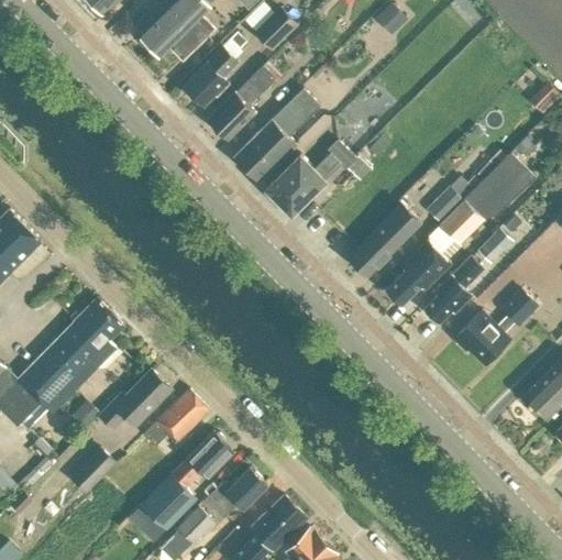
[(89,0),(94,3),(94,8),(98,11),(102,12),(105,14),(119,0),(89,0)]
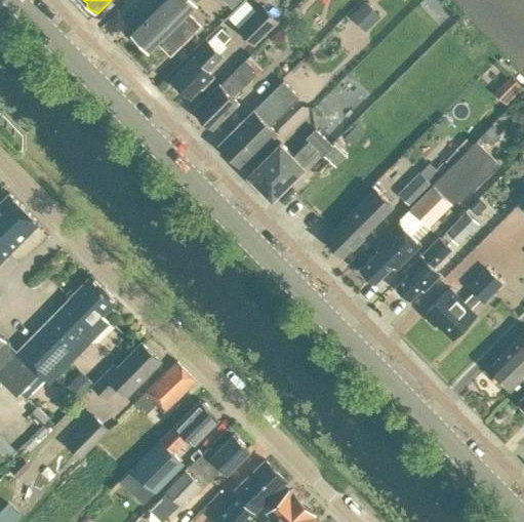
[(165,0),(131,34),(148,50),(156,42),(169,56),(200,26),(187,13),(196,4),(195,3),(198,0),(165,0)]
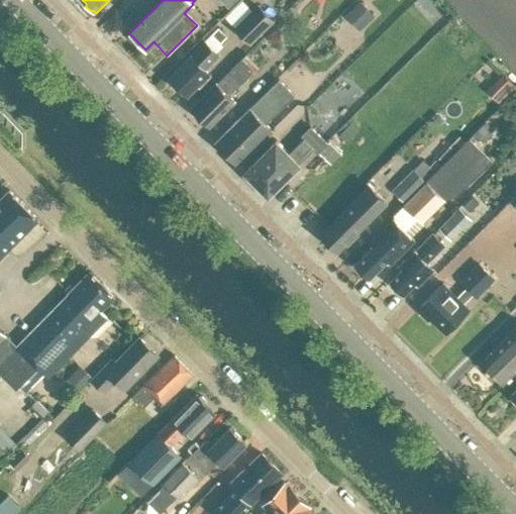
[(358,33),(374,18),(358,3),(343,18),(358,33)]
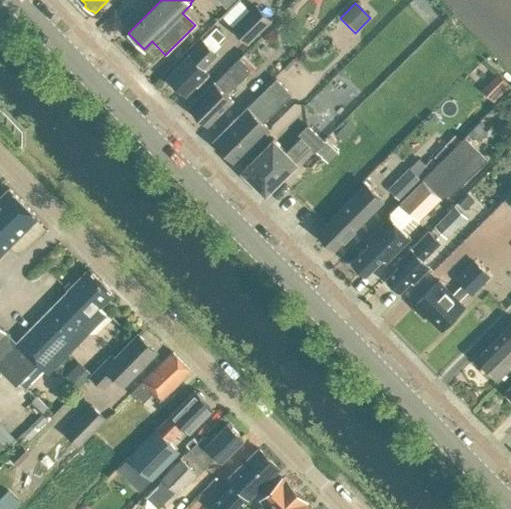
[(254,6),(231,30),(248,47),(271,24),(254,6)]
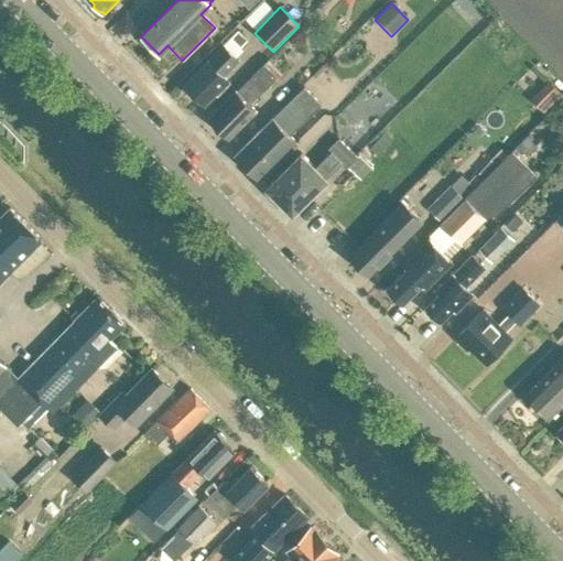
[(239,50),(247,43),(237,33),(229,40),(239,50)]
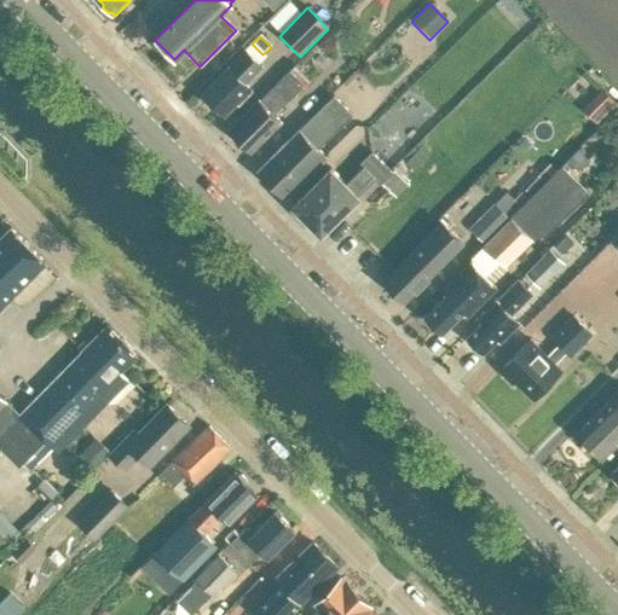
[(237,104),(238,105),(249,92),(243,86),(260,69),(243,53),(201,94),(224,117),(237,104)]
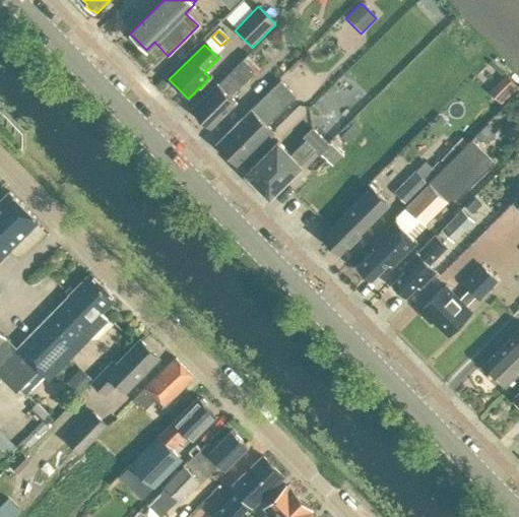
[(242,62),(192,111),(209,128),(222,115),(224,116),(236,105),(230,99),(254,73),(242,62)]
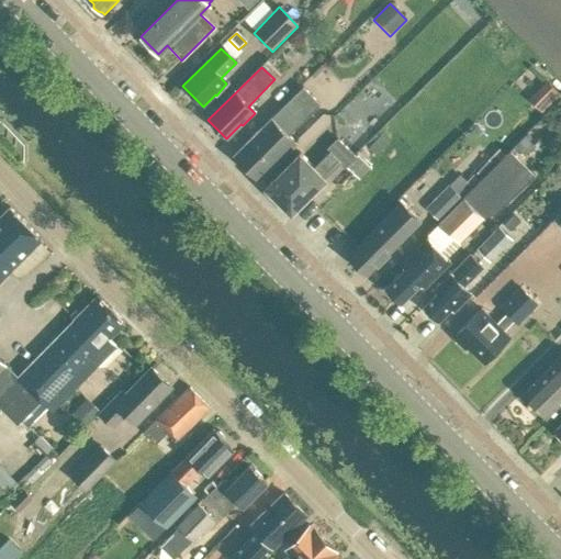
[(543,80),(531,103),(547,112),(560,89),(543,80)]
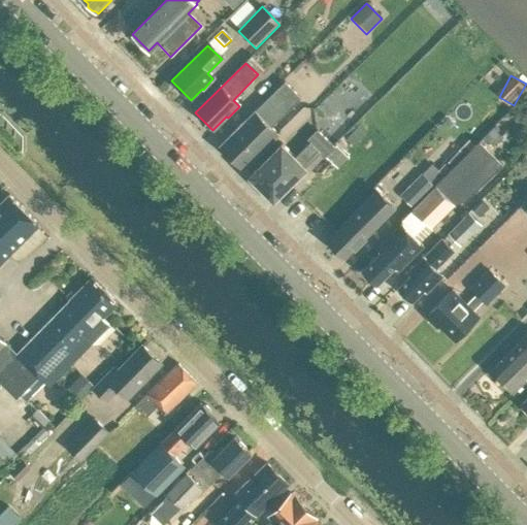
[(277,135),(270,128),(299,99),(284,83),(220,146),(242,170),(277,135)]
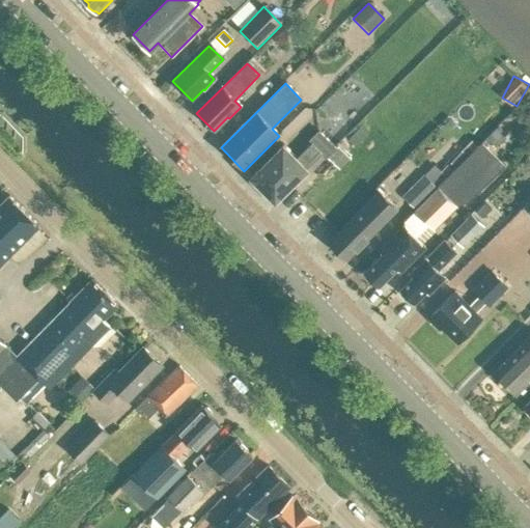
[(496,149),(507,137),(497,127),(481,142),(480,142),(436,187),(437,188),(414,212),(433,231),(456,207),(459,211),(504,165),(485,146),(490,142),(496,149)]
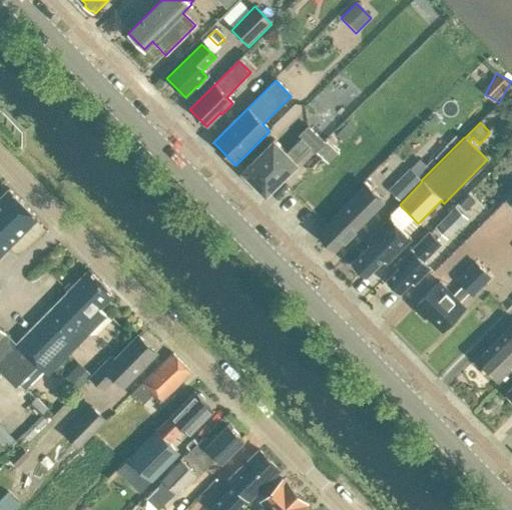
[(266,193),(311,148),(315,153),(326,164),(336,154),(325,143),(320,138),(308,126),(298,136),(301,139),(288,151),(276,139),(242,171),(266,193)]
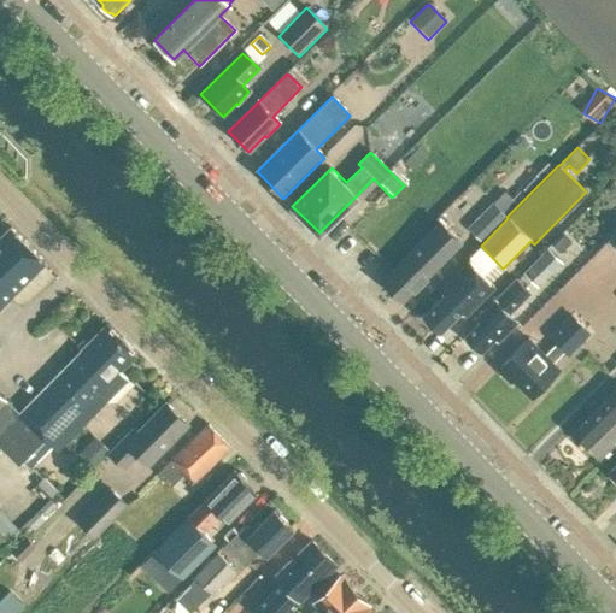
[(506,217),(517,206),(511,201),(503,193),(467,230),(480,243),(506,217)]
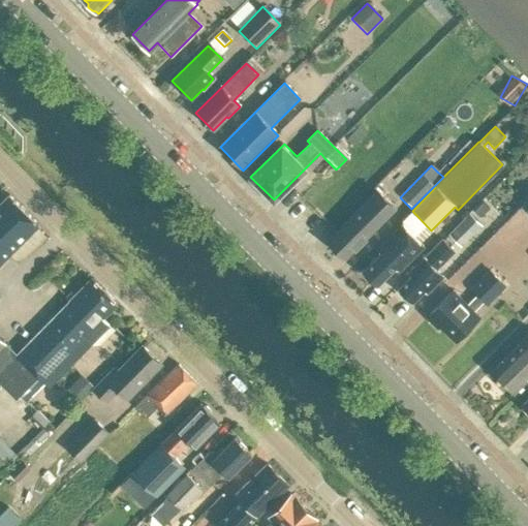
[(376,192),(328,242),(335,249),(336,253),(339,255),(342,256),(345,259),(359,245),(362,245),(364,242),(364,239),(394,209),(376,192)]
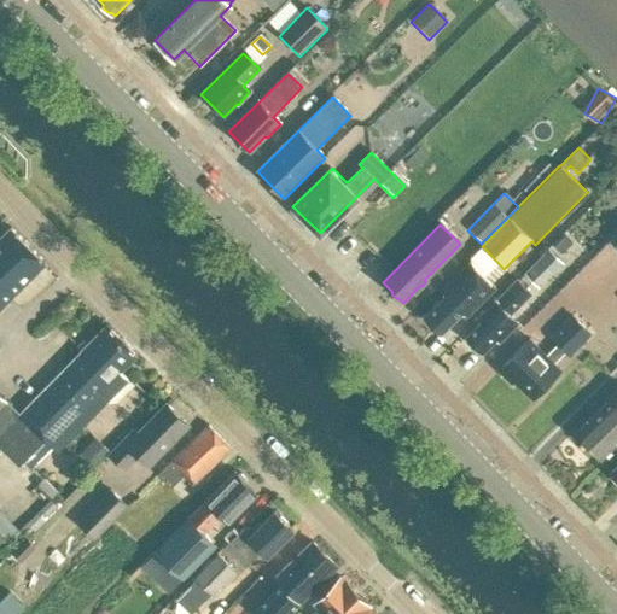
[(0,309),(45,264),(10,229),(0,239),(0,309)]
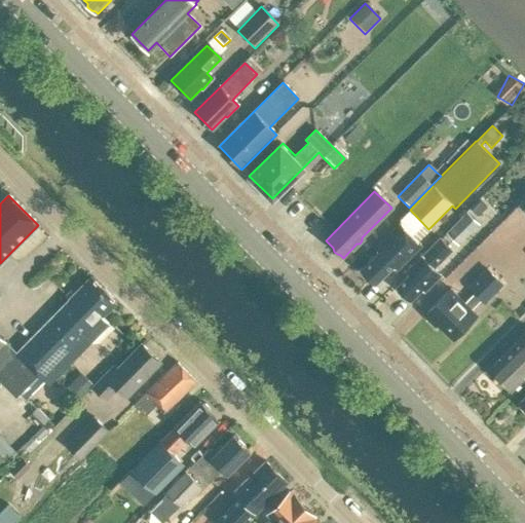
[(480,202),(471,211),(478,217),(486,209),(480,202)]
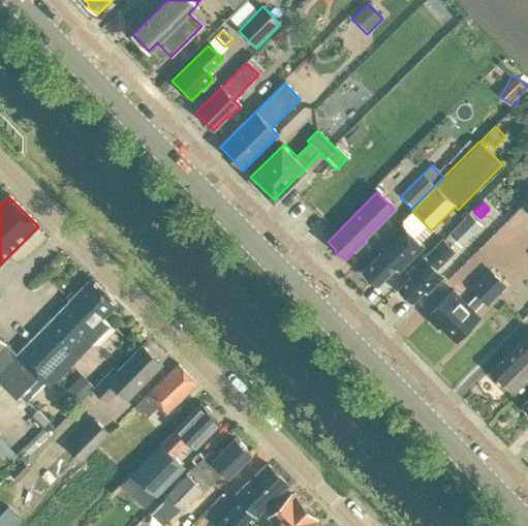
[(469,215),(447,236),(461,249),(482,227),(469,215)]
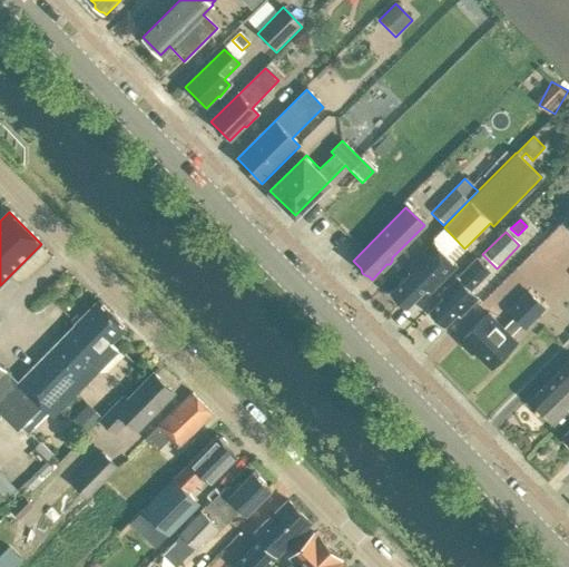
[(411,273),(391,293),(406,308),(425,289),(430,292),(455,266),(432,243),(406,269),(411,273)]
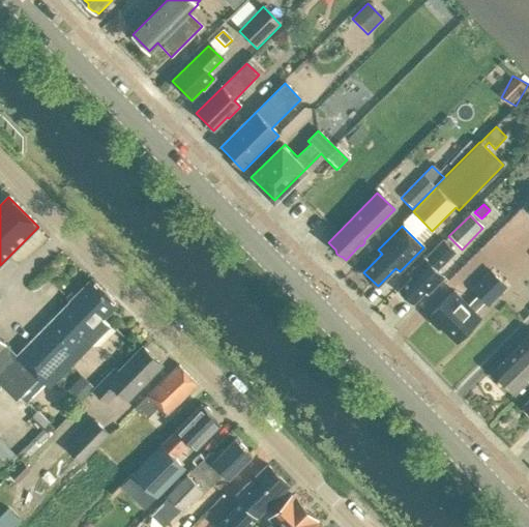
[(437,272),(454,255),(442,242),(409,275),(412,277),(400,290),(412,303),(429,288),(434,288),(443,279),(437,272)]
